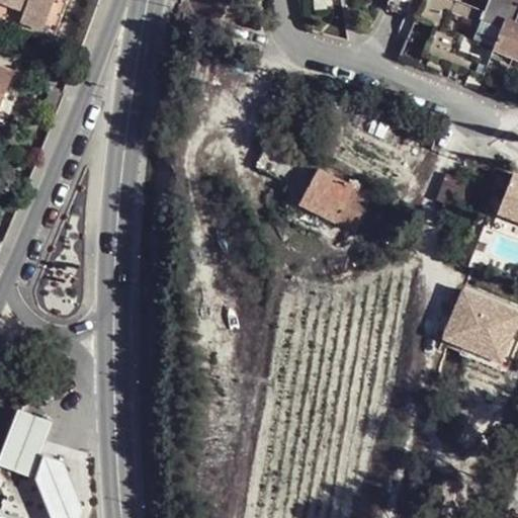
[(0,0),(0,16),(41,32),(53,4),(54,0),(0,0)]
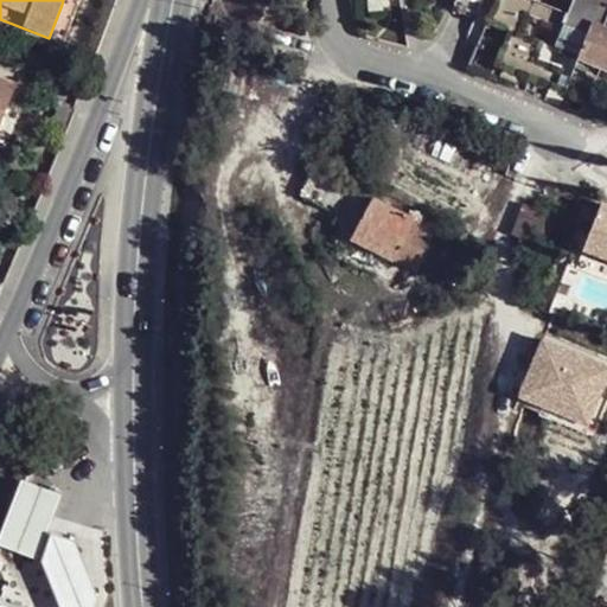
[(382,0),(368,0),(369,11),(384,10),(382,0)]
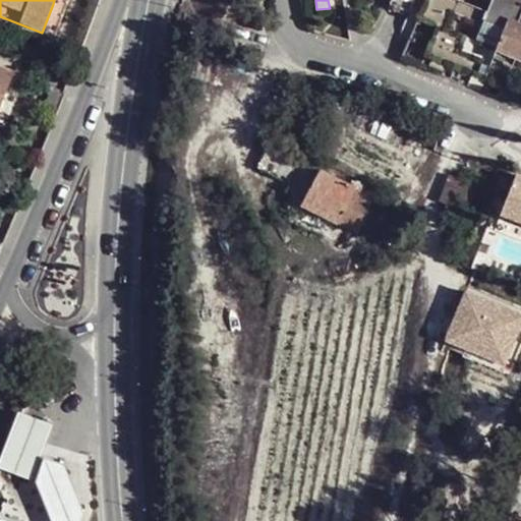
[(520,0),(391,0),(389,7),(408,15),(414,0),(425,0),(417,20),(437,27),(425,55),(455,68),(504,88),(516,59),(520,61),(520,0)]
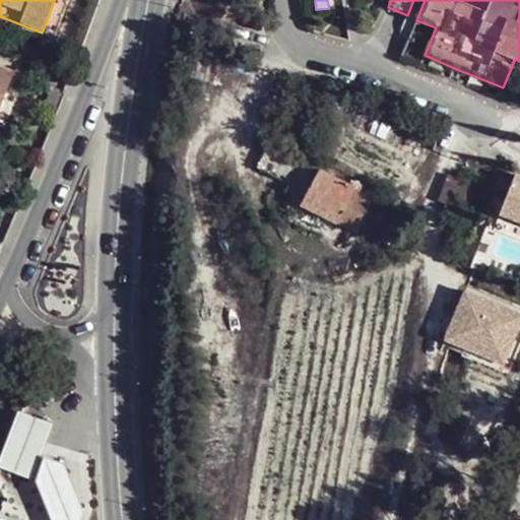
[(0,68),(0,105),(4,93),(12,73),(0,68)]
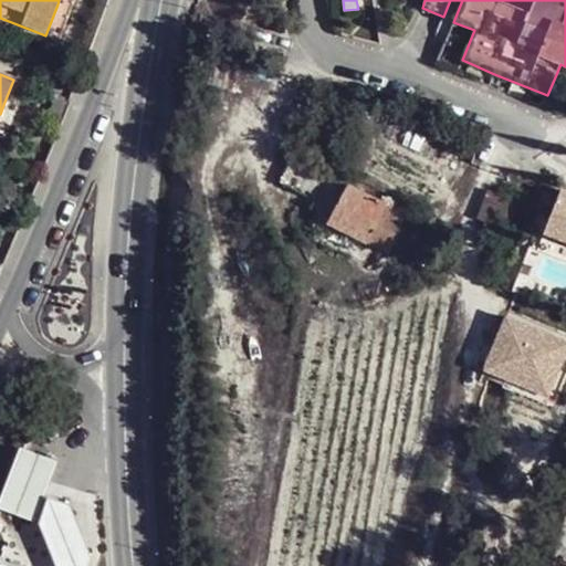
[(325,177),(291,160),(280,182),(315,200),(325,177)]
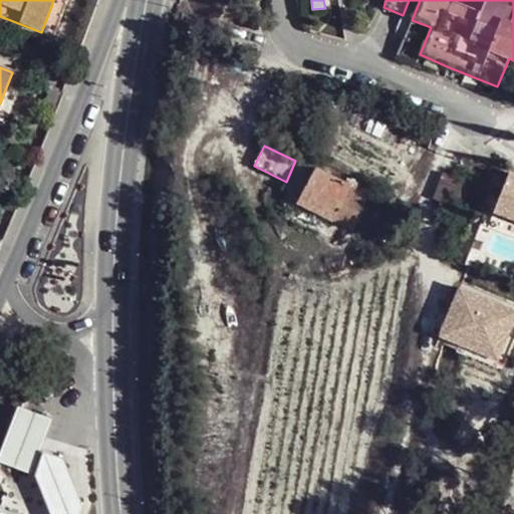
[(346,184),(315,169),(299,202),(368,236),(384,203),(358,190),(360,185),(348,179),(346,184)]
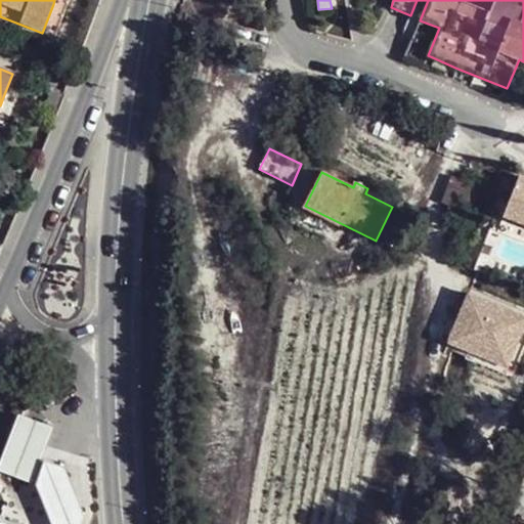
[(523,177),(519,176),(503,215),(523,223),(523,177)]
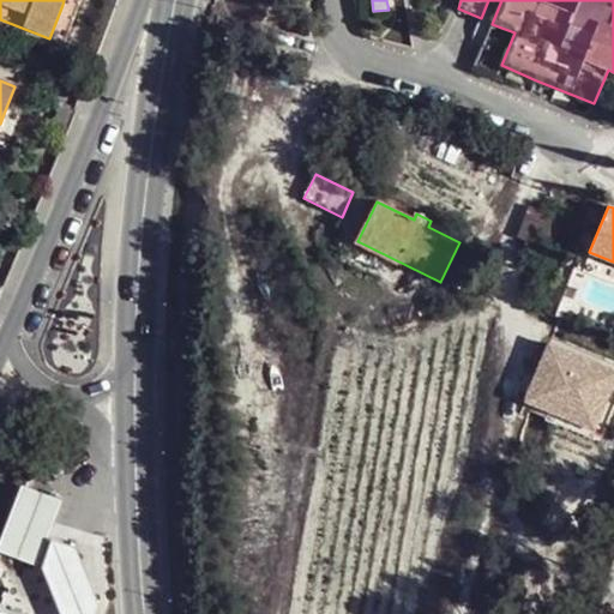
[(535,209),(523,239),(549,251),(563,221),(535,209)]
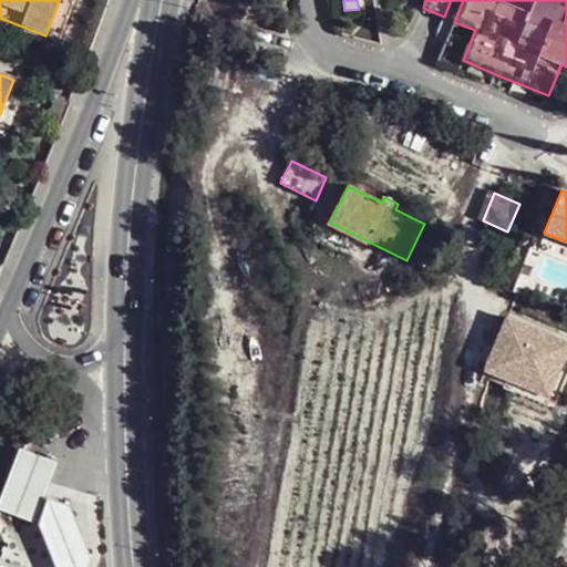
[(566,357),(566,340),(509,318),(487,370),(550,397),(566,357)]
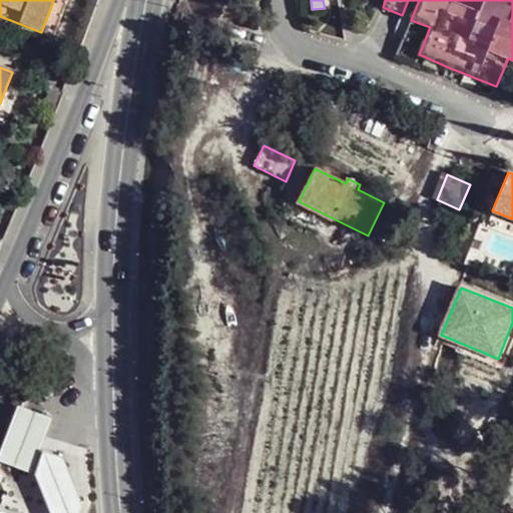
[(17,406),(0,449),(0,462),(28,473),(49,419),(17,406)]
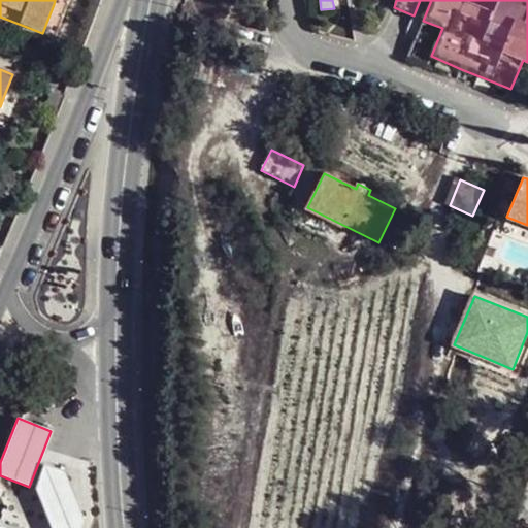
[(67,473),(45,465),(36,489),(53,527),(85,527),(88,523),(69,477),(67,473)]
